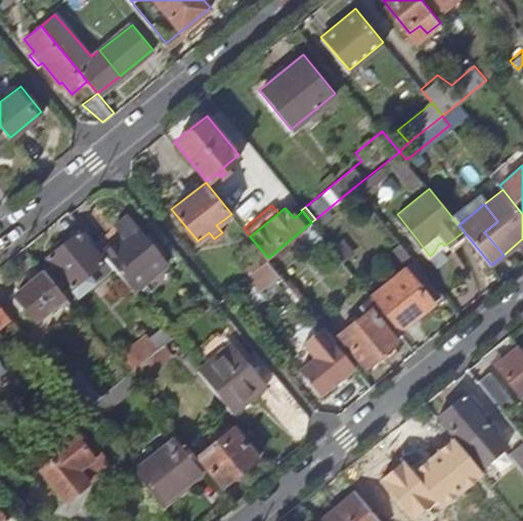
[(100,249),(114,266),(132,288),(165,262),(127,214),(113,226),(119,233),(100,249)]
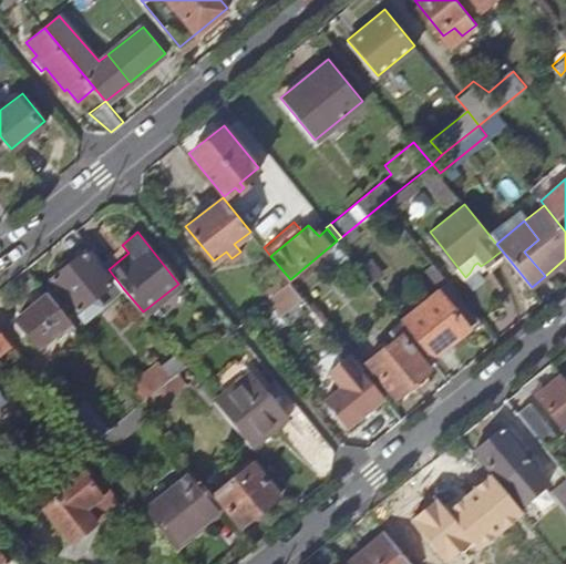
[(109,269),(89,246),(51,277),(85,319),(103,304),(95,295),(100,291),(107,300),(123,288),(109,269)]
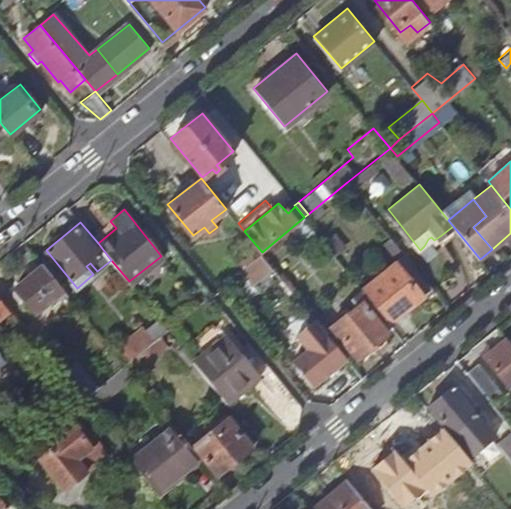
[(251,261),(255,258),(246,246),(233,255),(242,267),(251,261)]
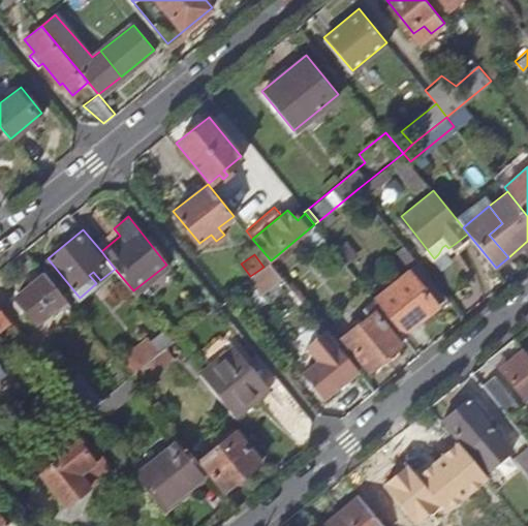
[(264,267),(259,270),(271,283),(282,275),(271,260),(264,267)]
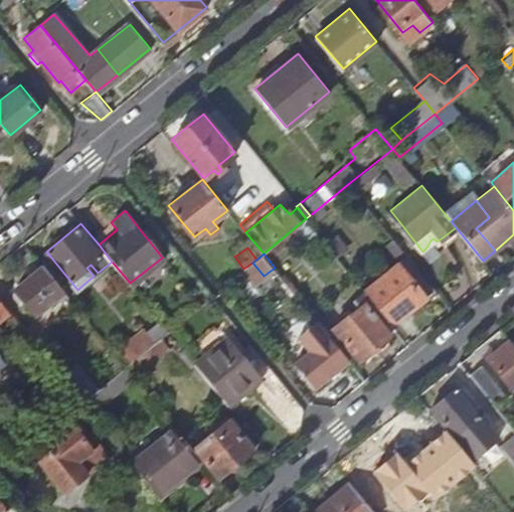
[(435,288),(406,254),(364,290),(365,291),(384,315),(391,323),(435,288)]
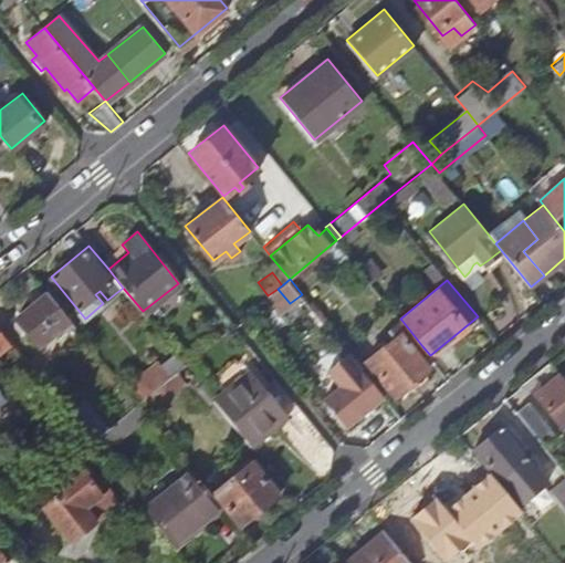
[(67,316),(48,291),(16,316),(38,344),(70,319),(67,316)]
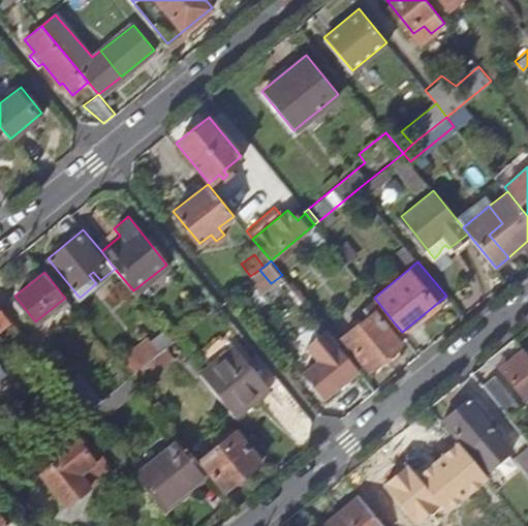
[(395,323),(375,299),(364,308),(369,315),(342,337),(368,369),(400,343),(389,329),(395,323)]
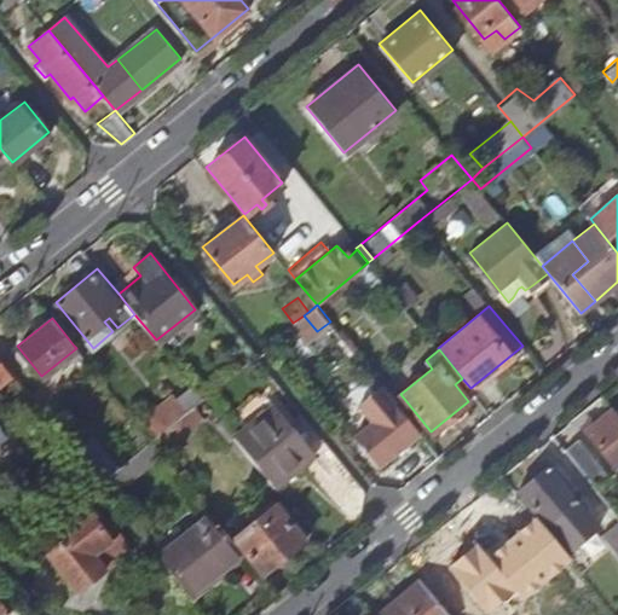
[(0,381),(10,372),(0,359),(0,381)]
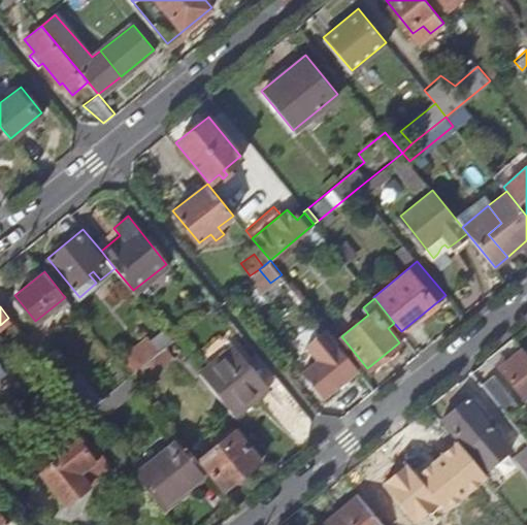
[(187,356),(224,402),(258,375),(221,329),(187,356)]
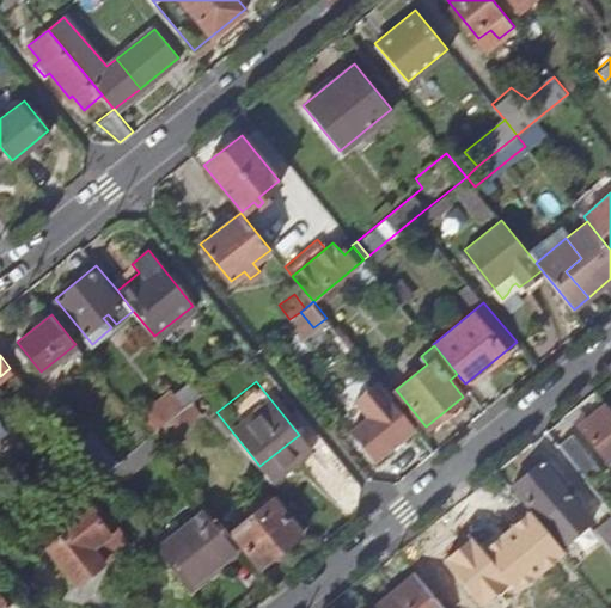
[(373,461),(403,437),(415,427),(378,381),(356,398),(370,415),(349,430),(373,461)]
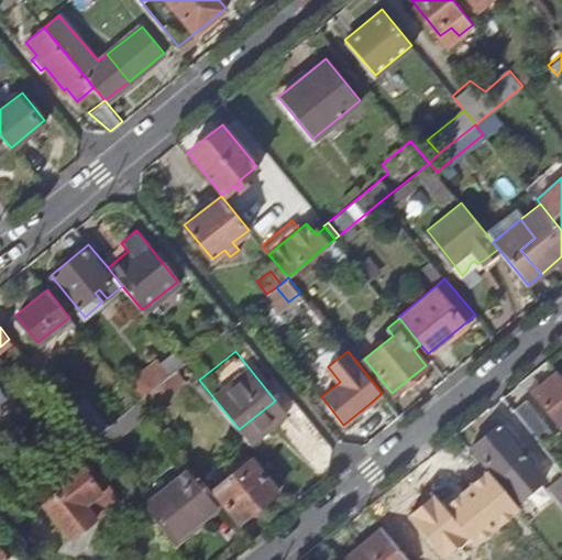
[(132,395),(136,401),(169,373),(158,361),(125,387),(132,395)]
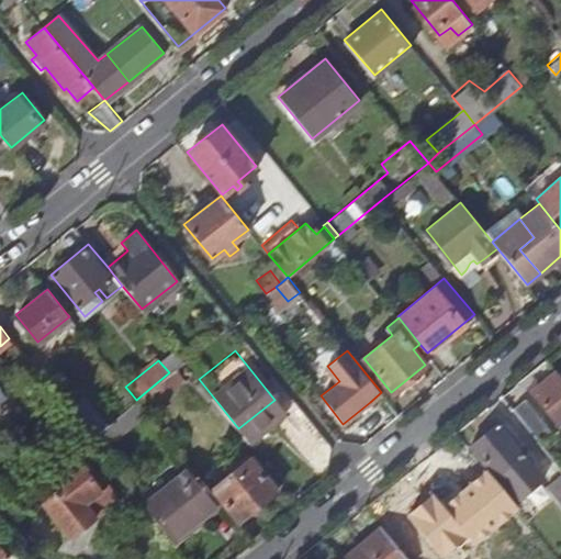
[(136,400),(145,411),(184,379),(176,367),(169,372),(136,400)]
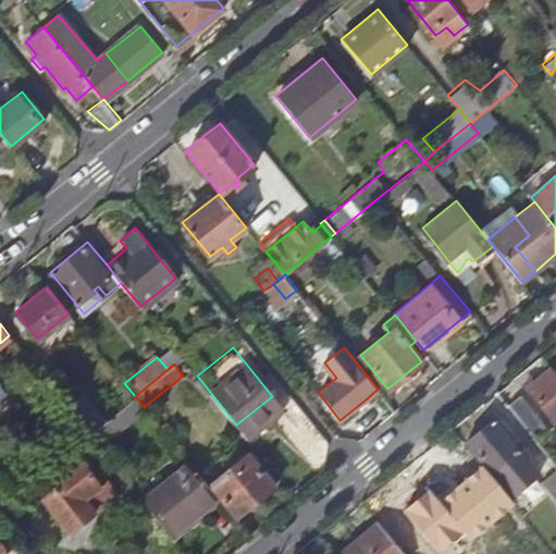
[(555,416),(555,377),(550,368),(527,388),(553,419),(555,416)]
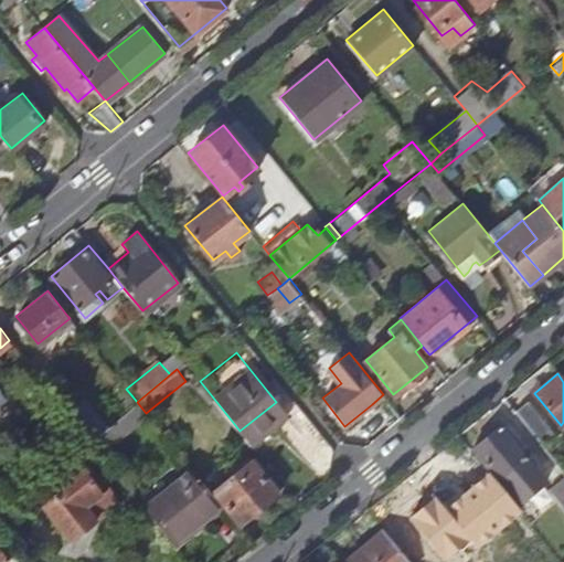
[(514,410),(541,442),(553,432),(527,400),(514,410)]
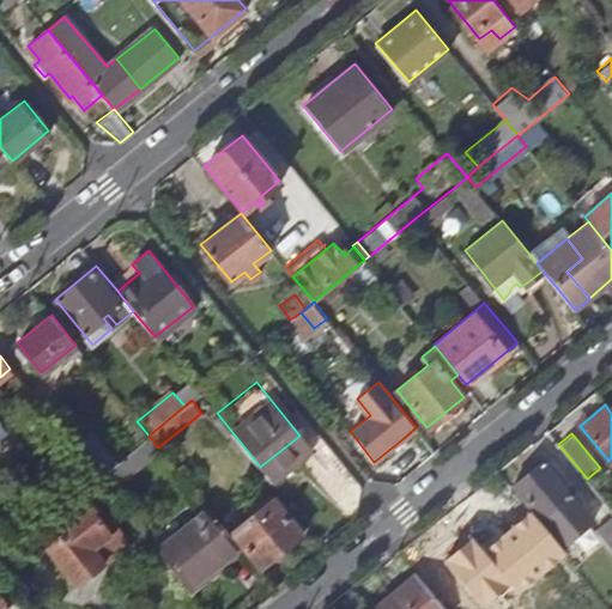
[(76,449),(97,476),(113,464),(90,437),(76,449)]
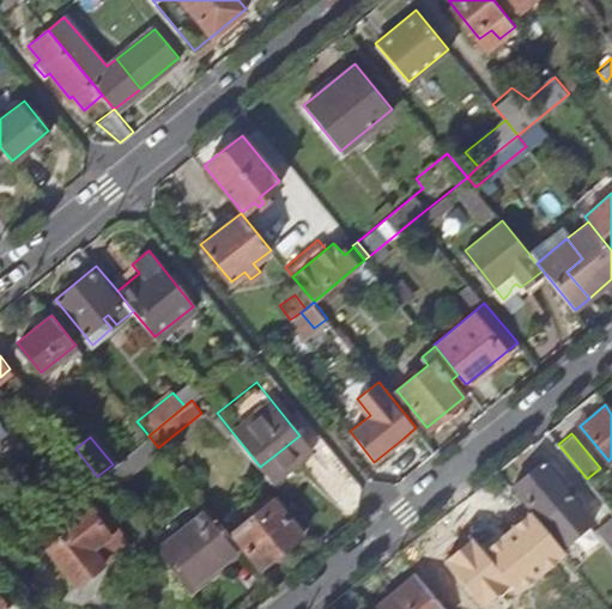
[(547,456),(511,483),(540,519),(538,521),(555,541),(559,546),(592,519),(571,494),(575,491),(547,456)]
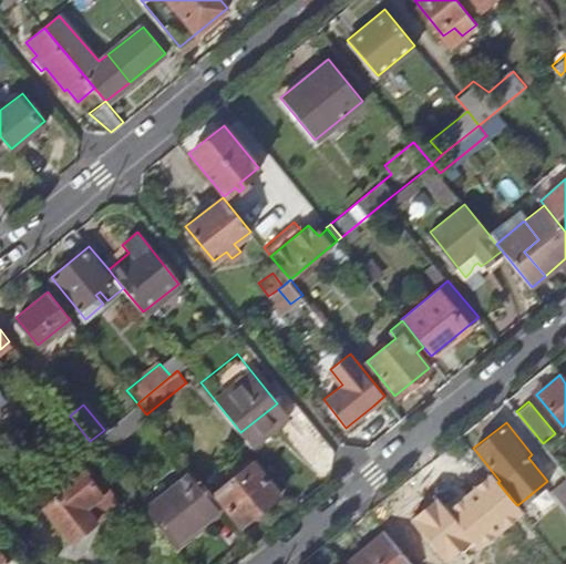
[(34,495),(71,540),(120,501),(85,458),(51,488),(48,484),(34,495)]
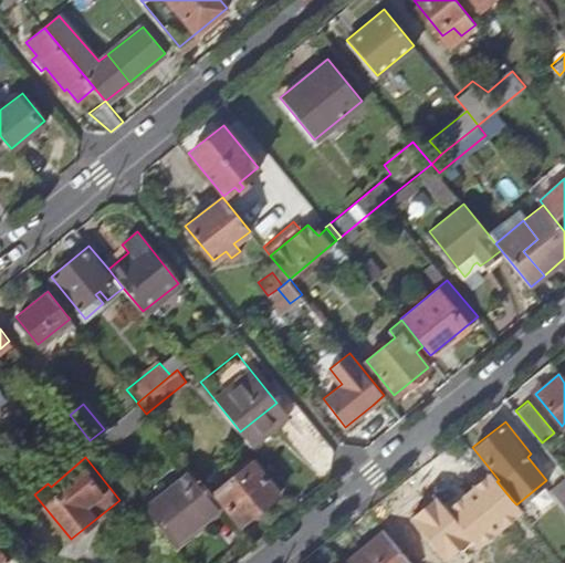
[(240,524),(279,493),(252,460),(213,491),(240,524)]
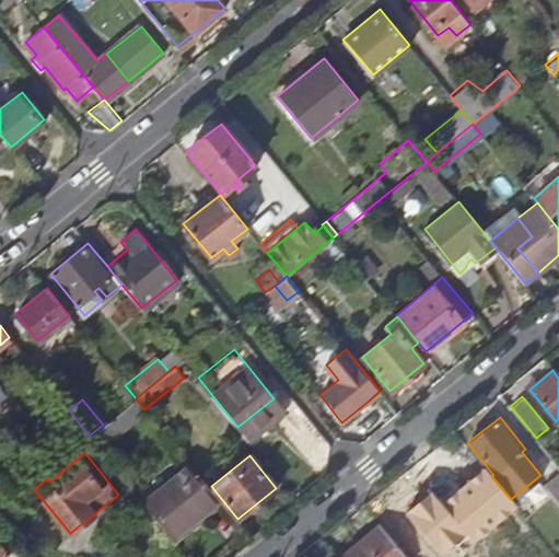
[(142,501),(172,537),(219,500),(189,464),(142,501)]
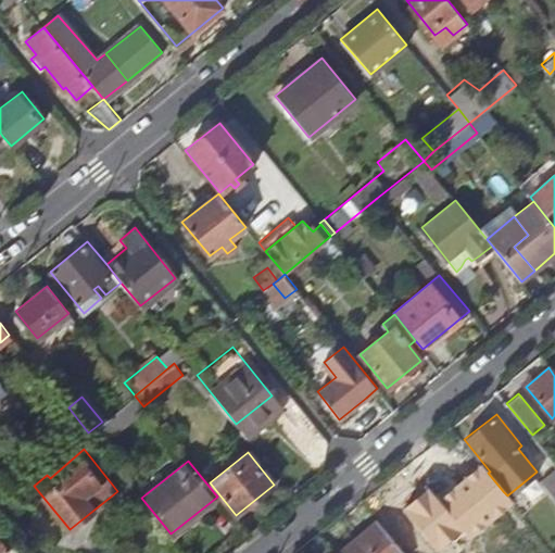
[(554,466),(542,478),(554,493),(554,466)]
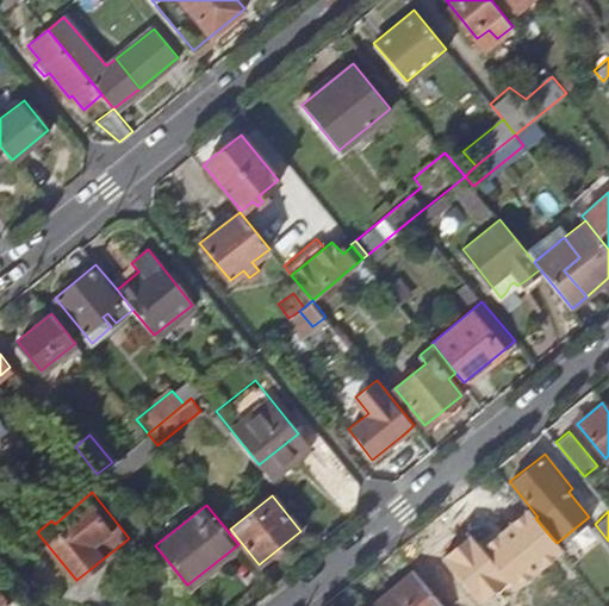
[(535,518),(530,512),(482,551),(514,591),(563,551),(557,543),(552,538),(535,518)]
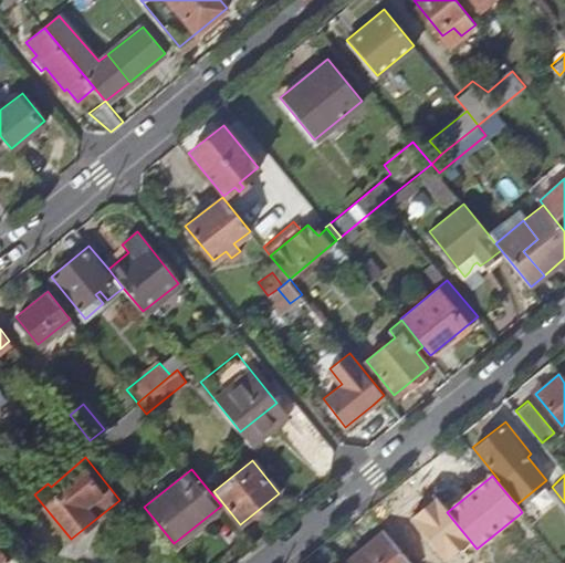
[(410,562),(384,530),(349,558),(353,562),(410,562)]
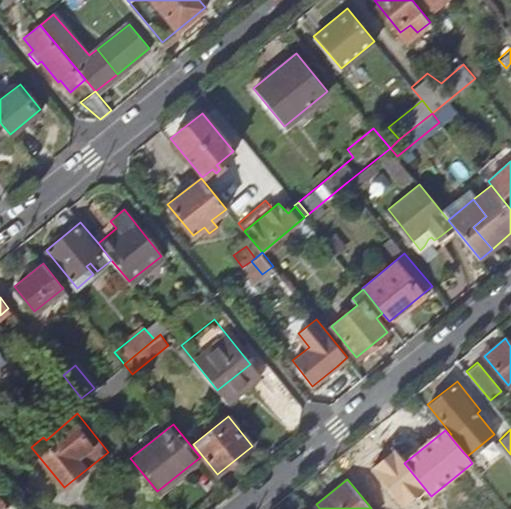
[(0,508),(5,508),(11,504),(0,492),(0,508)]
